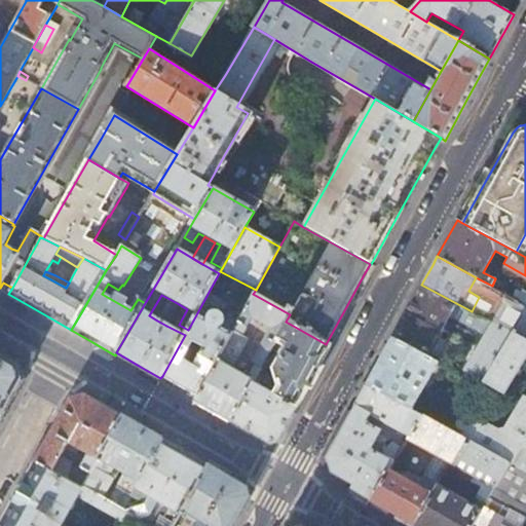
[(224,289),(214,283),(188,330),(185,335),(162,376),(193,393),(196,396),(216,362),(231,333),(219,327),(221,325),(222,324),(231,306),(218,299),(224,289)]
